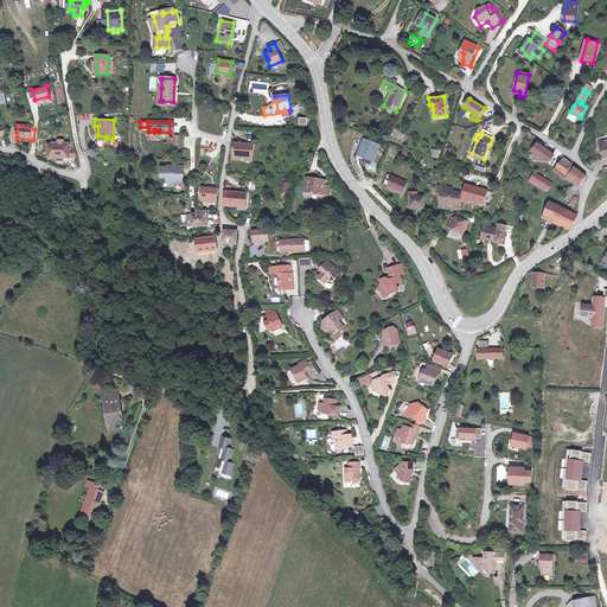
[(76,158),(75,149),(69,149),(69,144),(58,142),(58,140),(51,140),(51,142),(48,142),(48,157),(76,158)]
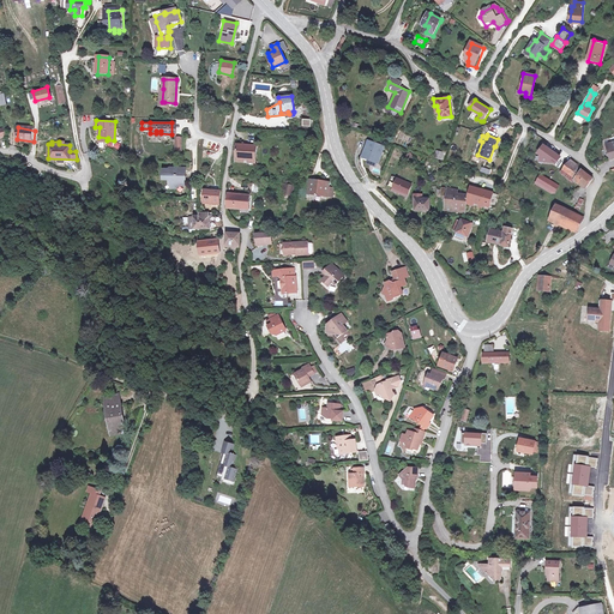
[(385,146),(369,142),(363,158),(380,163),(385,146)]
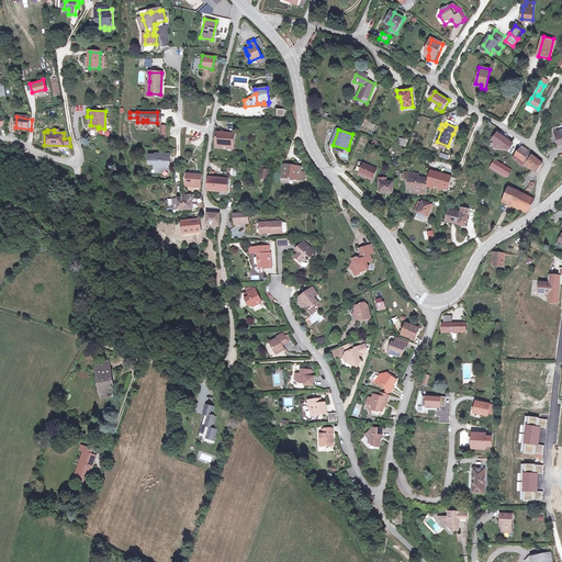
[(234,134),(217,134),(216,146),(234,147),(234,134)]
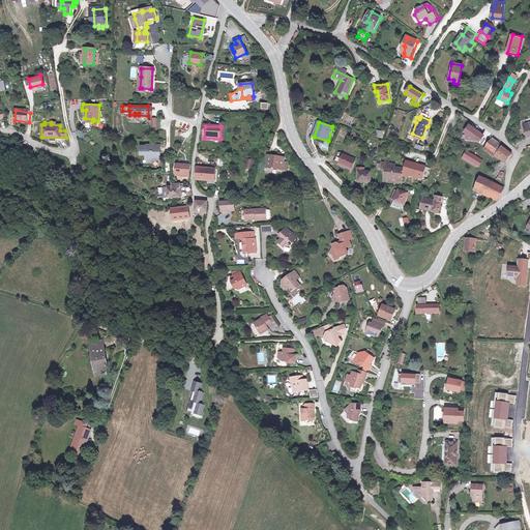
[(470,126),(466,133),(466,134),(469,136),(469,140),(478,141),(479,142),(483,136),(470,126)]
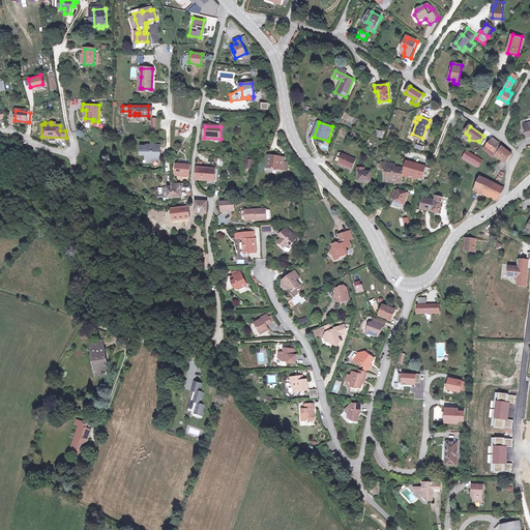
[(384,139),(385,131),(377,130),(376,137),(384,139)]
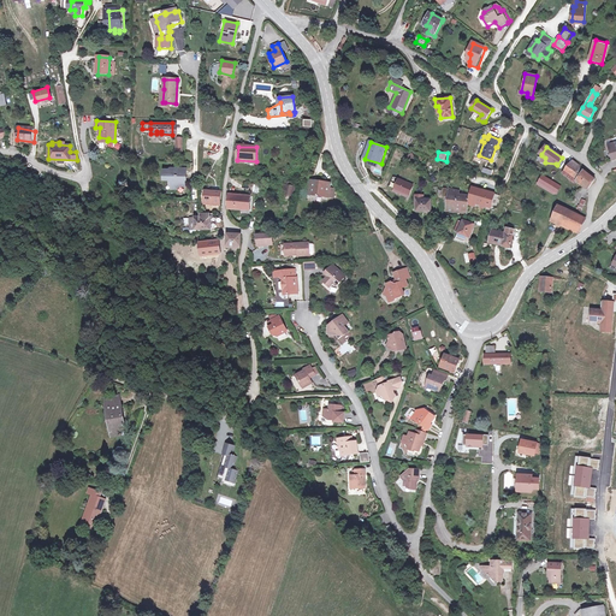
[(590,187),(596,179),(579,166),(580,164),(574,160),(566,171),(573,176),(574,175),(590,187)]
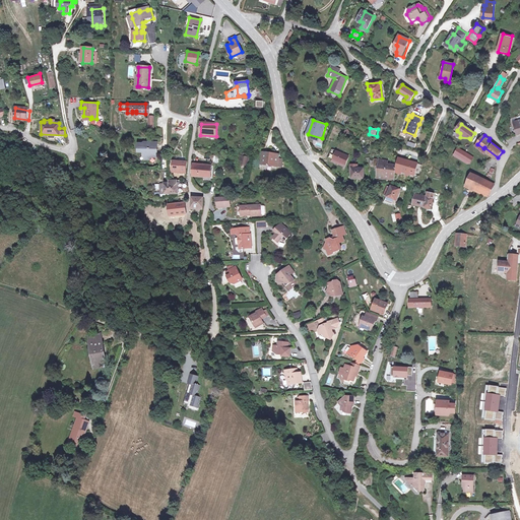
[(143,142),(139,142),(139,149),(143,149),(145,151),(145,155),(149,155),(156,155),(156,150),(156,147),(157,147),(157,141),(150,141),(150,142),(146,142),(144,141),(143,142)]
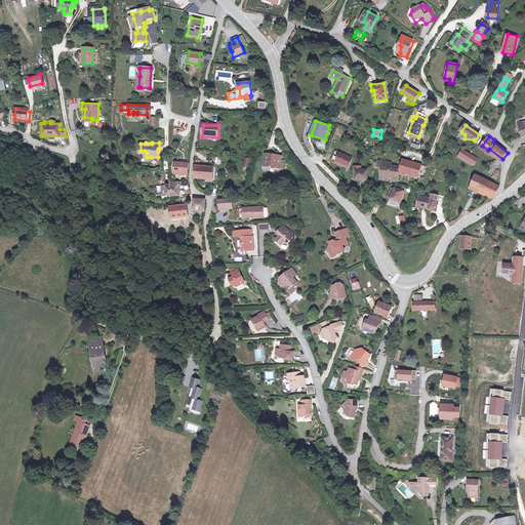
[(472,163),(476,157),(462,149),(459,156),(472,163)]
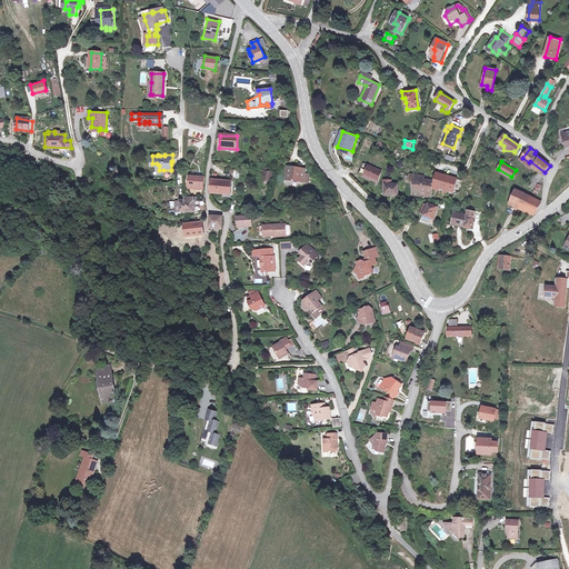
[(382,171),(369,166),(366,175),(379,180),(382,171)]
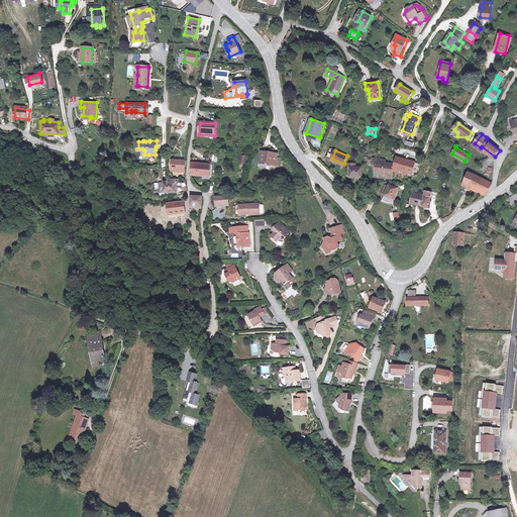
[(260,164),(276,167),(277,159),(278,153),(266,151),(265,154),(262,153),(260,164)]
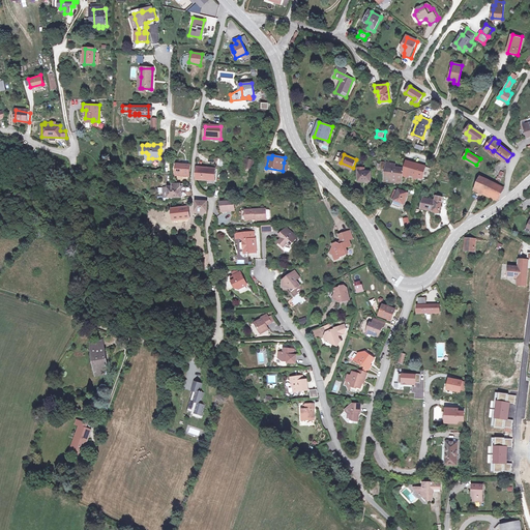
[(216,158),(215,167),(223,168),(224,159),(216,158)]
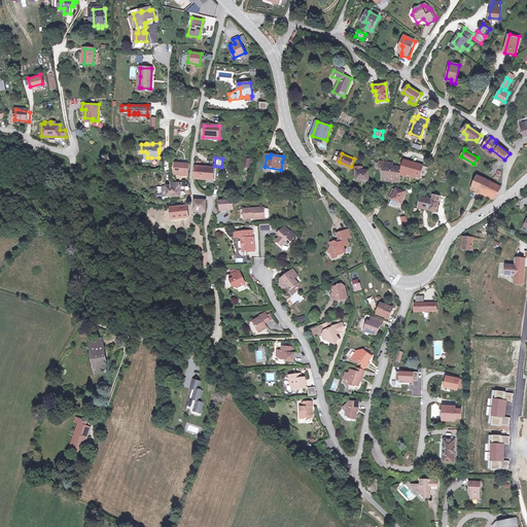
[(406,161),(403,170),(402,174),(409,175),(412,163),(406,161)]
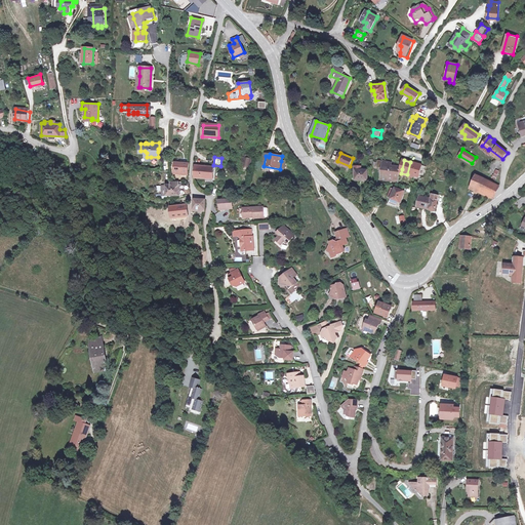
[(188,162),(174,161),(173,170),(176,170),(176,172),(179,172),(179,170),(187,171),(188,162)]
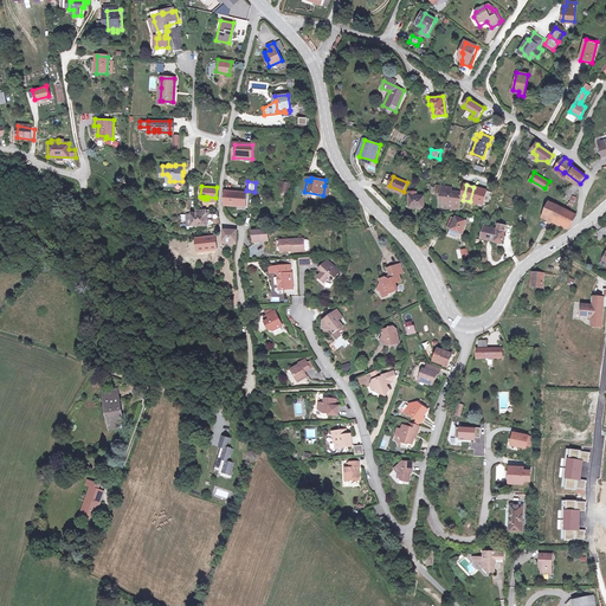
[(444,194),(440,205),(461,211),(463,200),(464,195),(456,193),(457,189),(445,186),(439,186),(438,192),(444,194)]
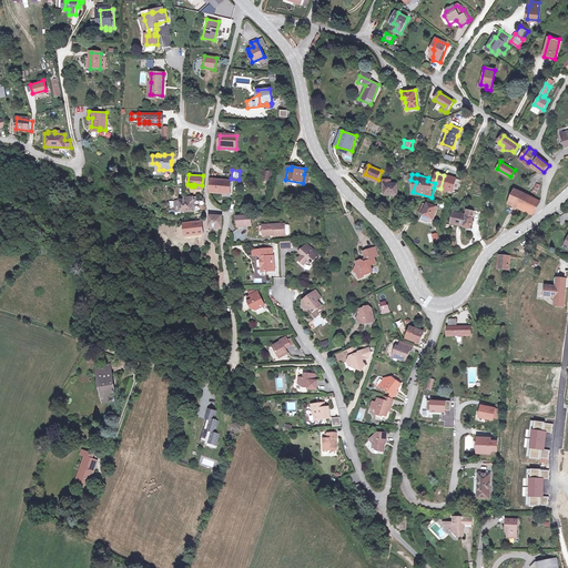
[(456,179),(444,175),(440,189),(453,192),(456,179)]
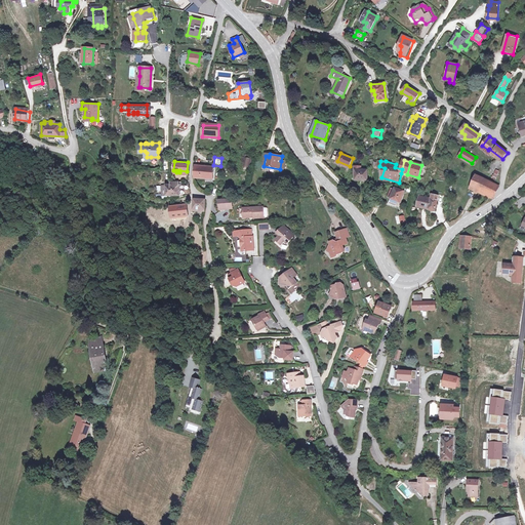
[(195,164),(194,176),(211,177),(213,166),(195,164)]
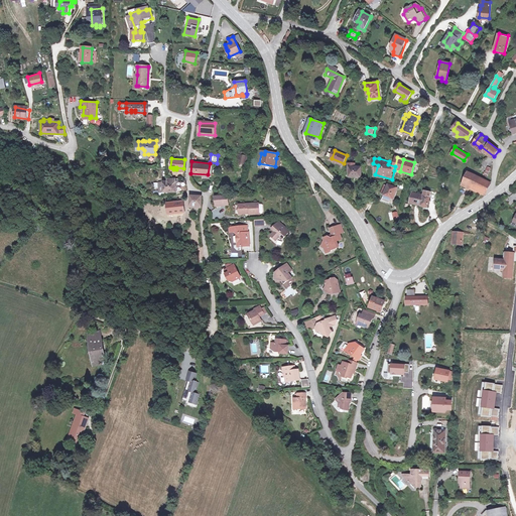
[(356,162),(349,162),(349,167),(350,167),(350,176),(362,176),(362,167),(356,167),(356,162)]
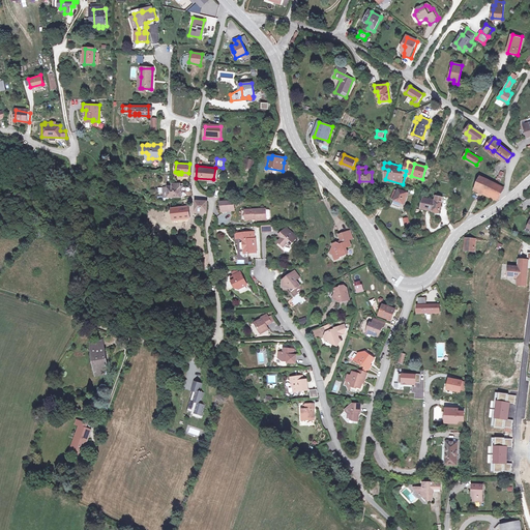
[(475,187),(499,198),(504,187),(481,176),(475,187)]
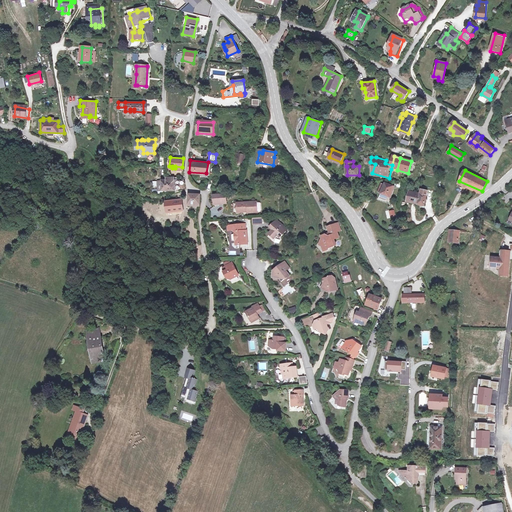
[(157,190),(173,190),(173,177),(166,177),(166,180),(157,180),(157,190)]
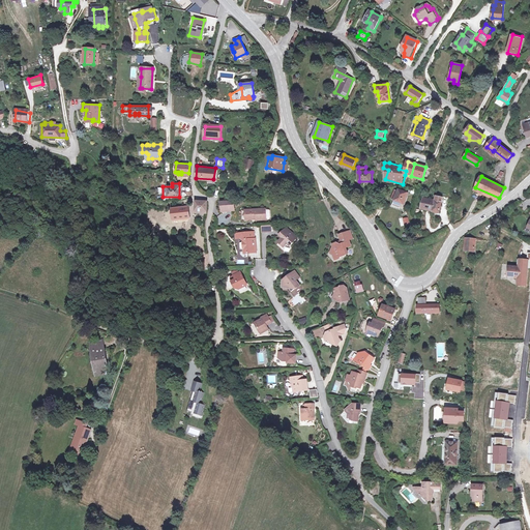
[(499,198),(475,187),(474,189),(496,201),(499,198)]
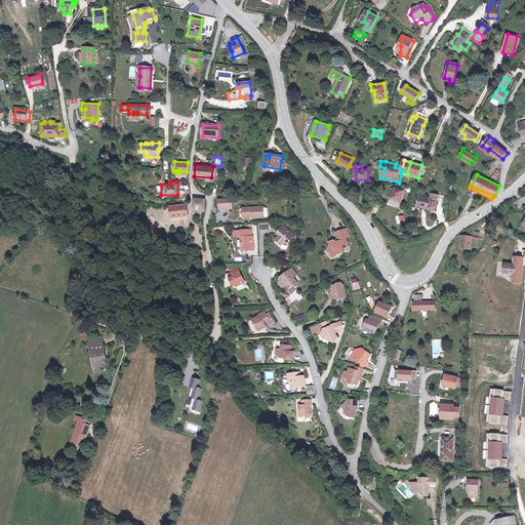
[(395,188),(395,189),(391,198),(390,198),(400,202),(404,191),(395,188)]
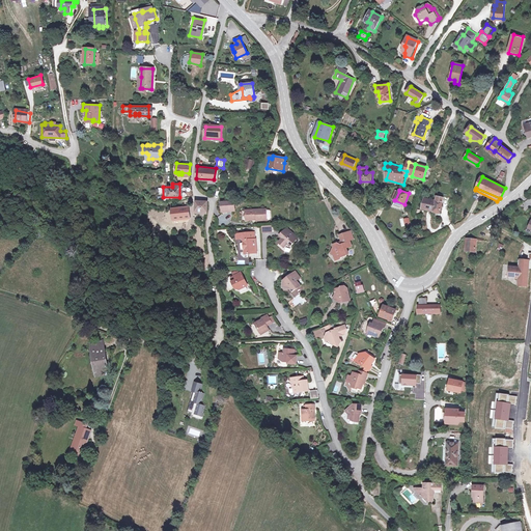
[(441,212),(444,198),(438,196),(436,202),(424,200),(422,208),(441,212)]
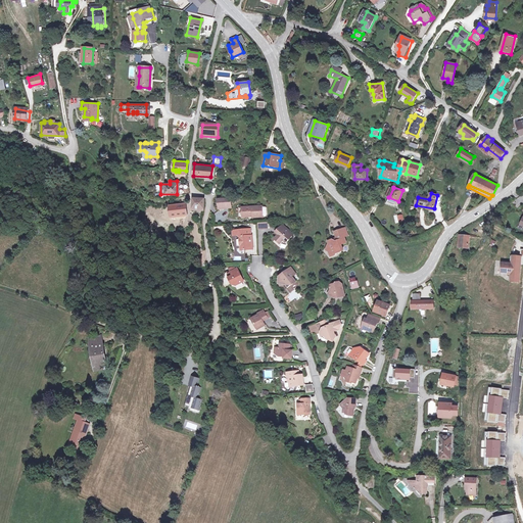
[(203,198),(193,197),(193,208),(198,208),(197,206),(203,206),(203,198)]
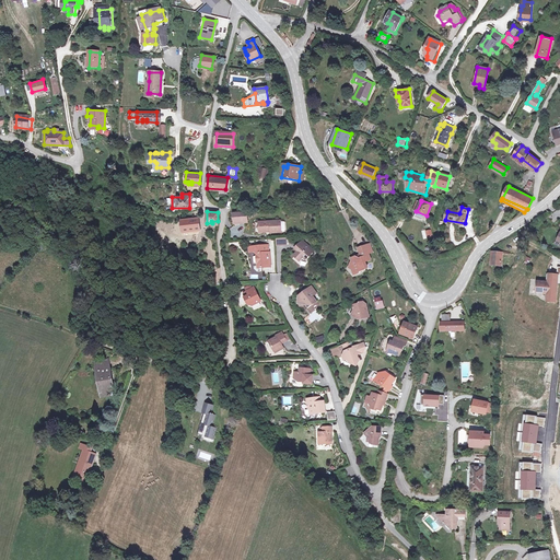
[(247,214),(233,216),(234,224),(248,223),(247,214)]
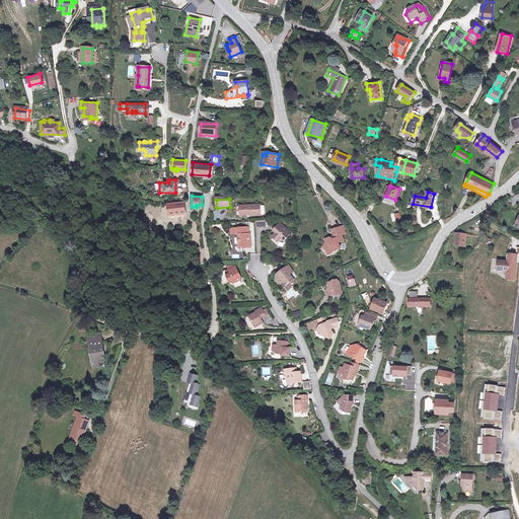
[(184,211),(183,207),(183,202),(168,204),(170,217),(174,216),(173,213),(184,211)]
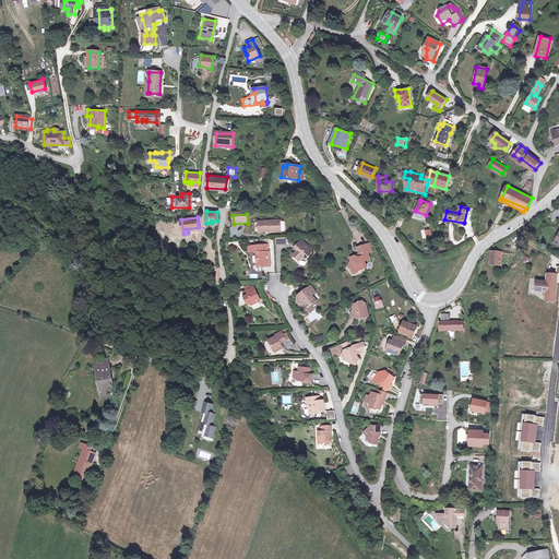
[(272,228),(272,232),(272,233),(283,232),(283,229),(282,221),(281,219),(260,223),(261,230),(272,228)]
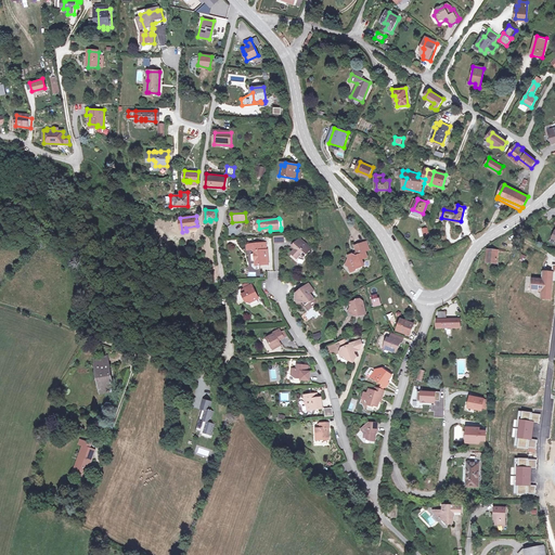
[(340,220),(336,222),(341,234),(346,232),(340,220)]
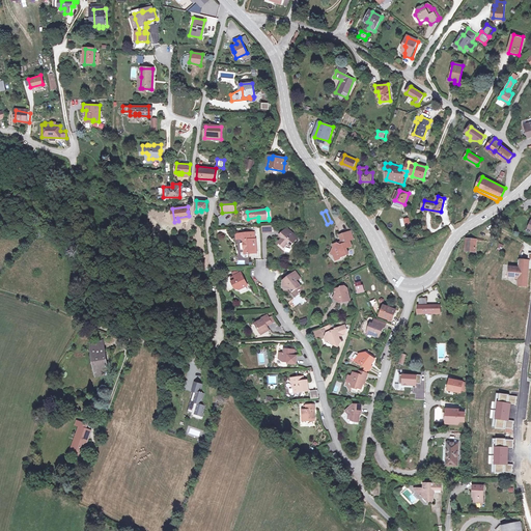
[(285,240),(281,243),(286,248),(290,244),(292,246),(299,240),(288,230),(282,236),(285,240)]
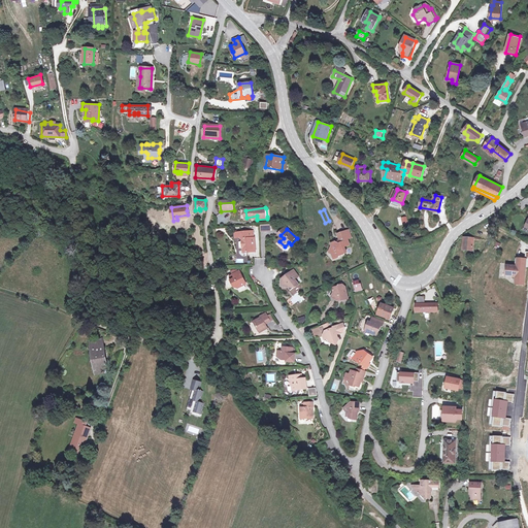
[(243,251),(253,251),(252,248),(254,248),(253,237),(252,237),(250,230),(239,231),(239,236),(242,239),(243,251)]
